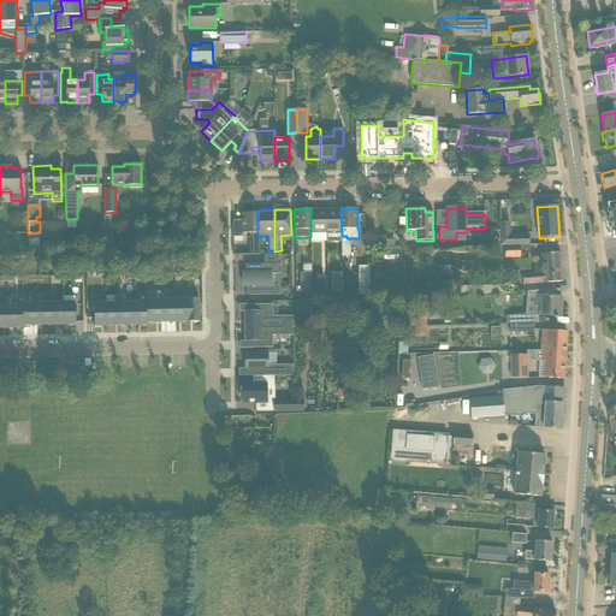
[(311,234),(326,234),(325,209),(311,209),(311,234)]
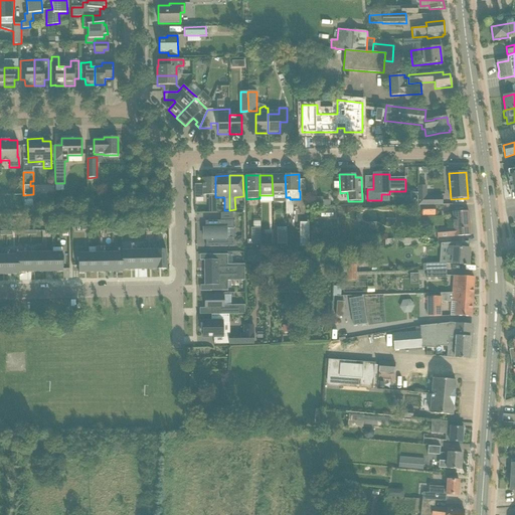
[(273,195),(286,194),(285,175),(272,175),(273,195)]
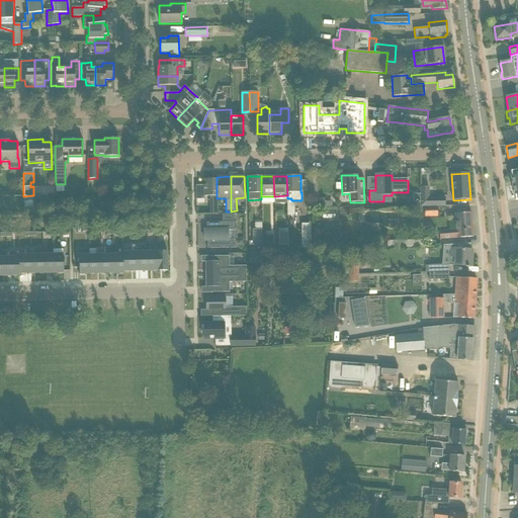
[(217,179),(203,179),(203,185),(195,185),(195,199),(204,199),(204,196),(209,196),(209,214),(218,214),(218,208),(217,201),(217,198),(217,196),(217,179)]
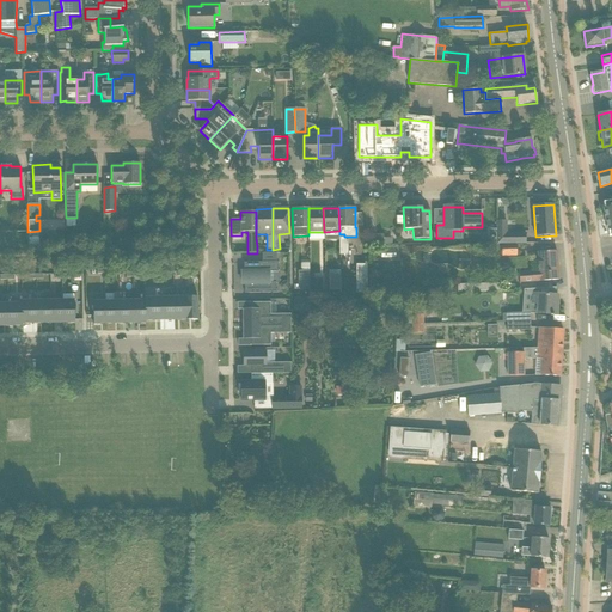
[(17,227),(17,232),(28,232),(28,220),(23,220),(17,227)]
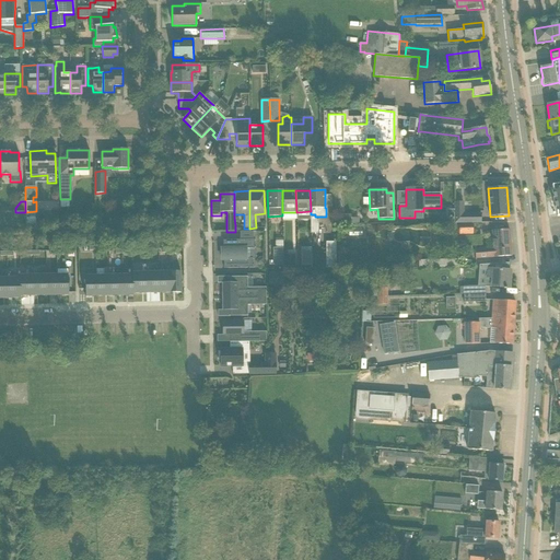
[(342,218),(331,218),(331,224),(350,224),(350,218),(350,214),(342,214),(342,218)]
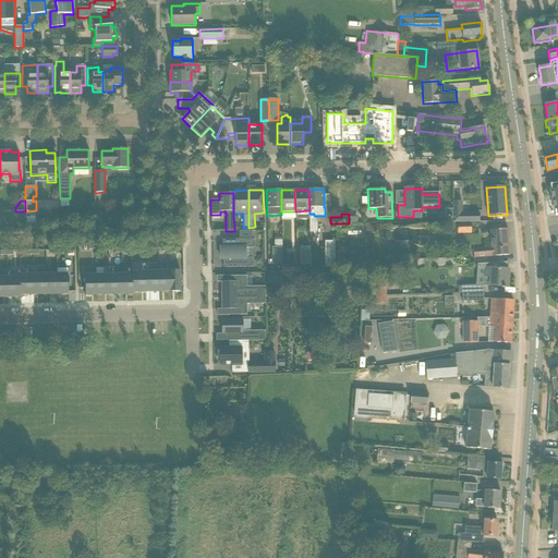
[(466,214),(466,223),(470,223),(480,223),(480,214),(466,214)]
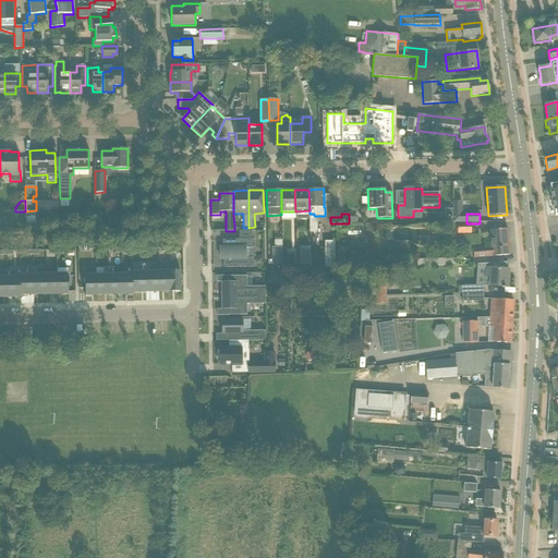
[(466,223),(457,223),(458,234),(470,233),(470,223),(466,223)]
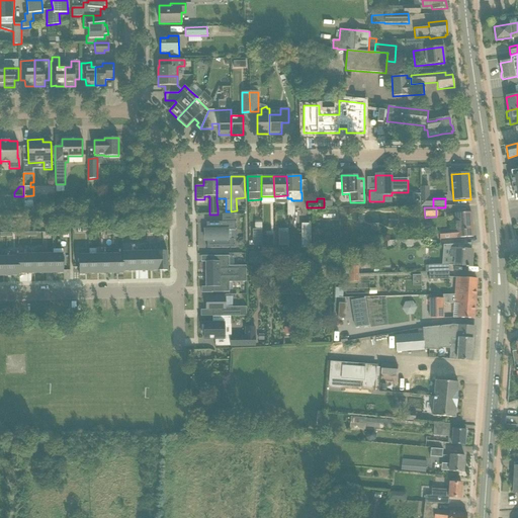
[(454,213),(456,231),(450,232),(449,230),(439,231),(439,239),(472,237),(471,212),(454,213)]
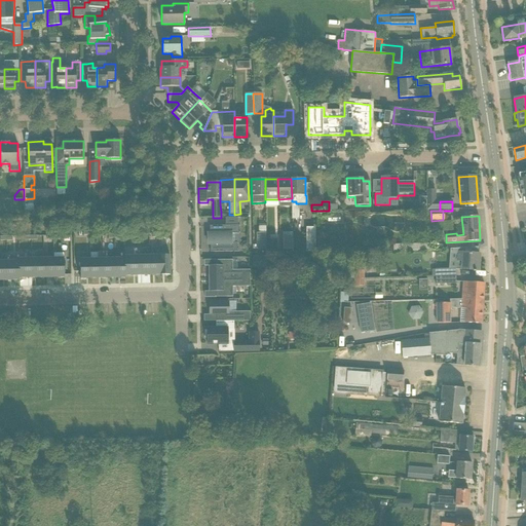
[(231,242),(231,234),(236,233),(236,234),(238,234),(238,225),(210,226),(210,233),(208,233),(208,245),(210,245),(210,252),(237,252),(236,242),(235,242),(231,242)]
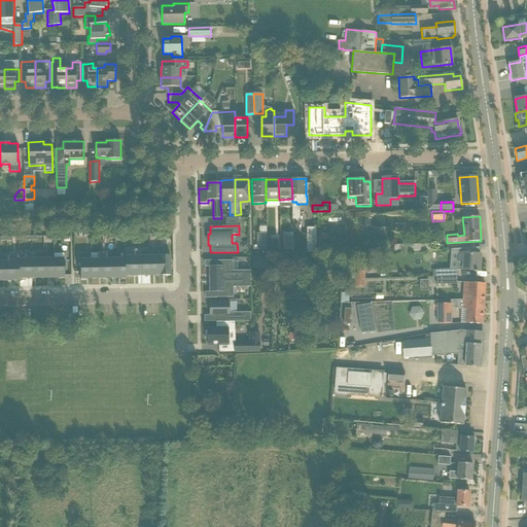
[(306,252),(315,252),(316,227),(307,227),(306,252)]
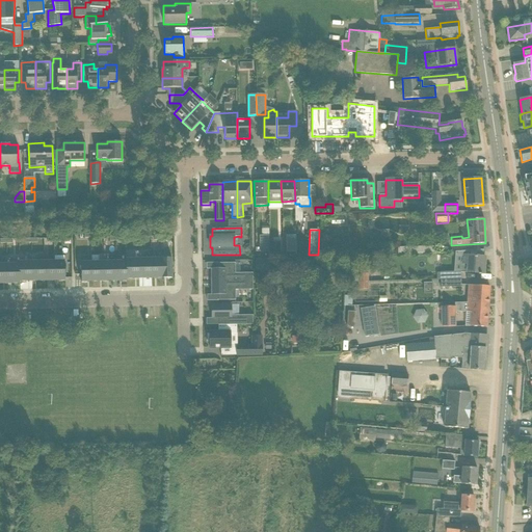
[(286,235),(286,251),(295,251),(295,235),(286,235)]
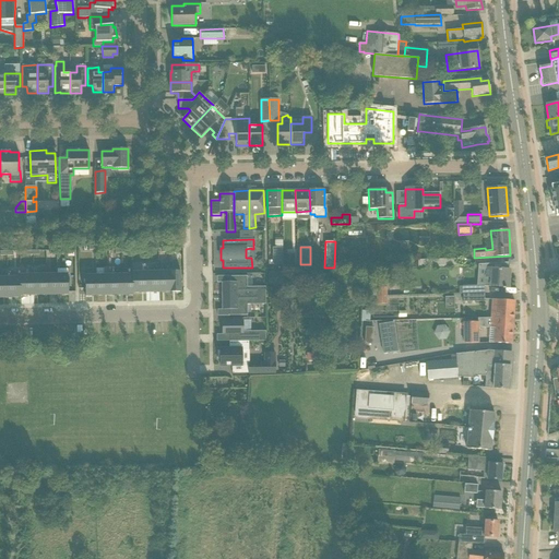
[(283,264),(282,248),(278,248),(272,248),(272,261),(268,262),(269,264),(283,264)]
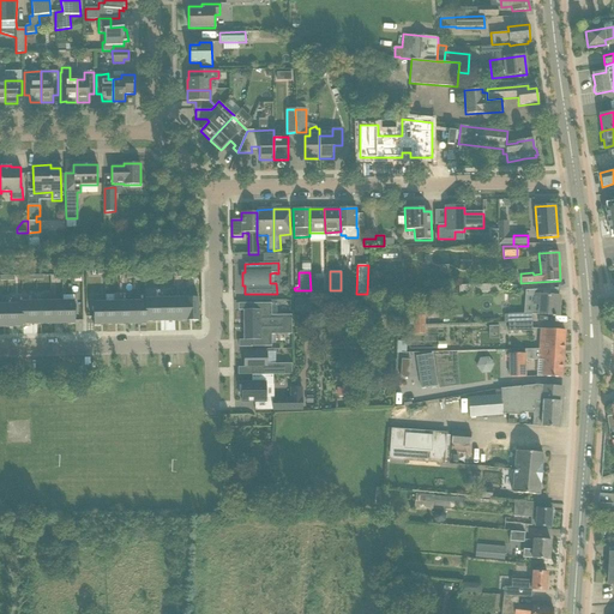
[(533,305),(540,305),(540,314),(552,315),(552,317),(554,317),(554,315),(558,315),(559,296),(555,296),(557,289),(525,290),(525,295),(534,295),(533,305)]
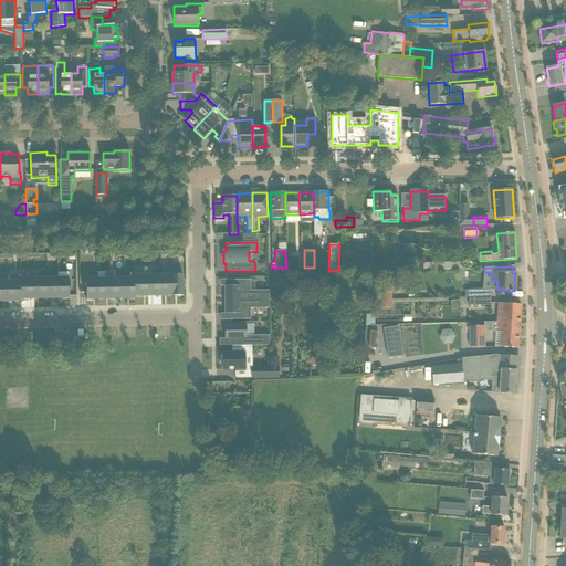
[(143,275),(134,275),(135,299),(135,296),(148,296),(147,269),(143,269),(143,275)]
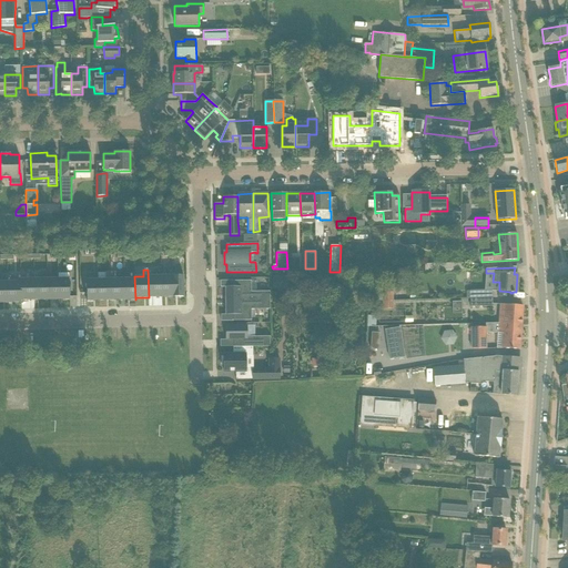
[(152,270),(148,270),(149,297),(160,297),(160,276),(153,276),(152,270)]
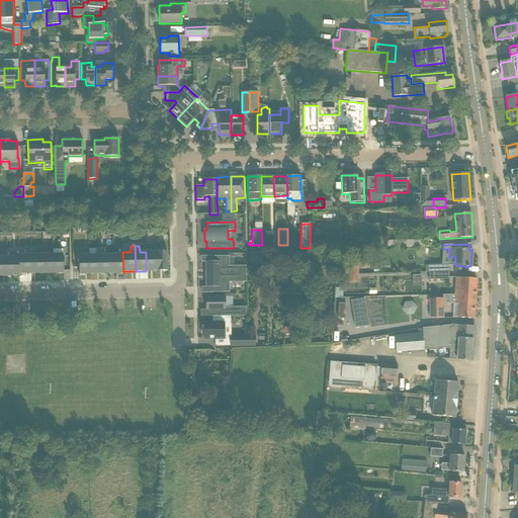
[(26,255),(18,255),(19,276),(19,274),(31,274),(30,248),(26,248),(26,255)]
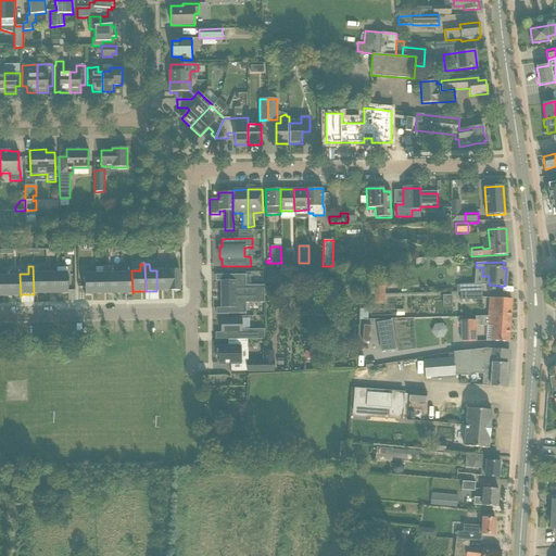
[(38,266),(33,266),(34,294),(45,293),(45,273),(38,274),(38,266)]
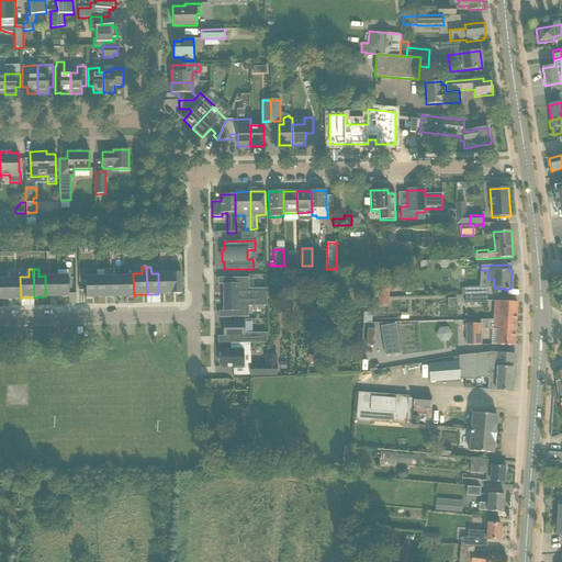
[(114,269),(109,270),(110,298),(122,298),(122,277),(114,277),(114,269)]
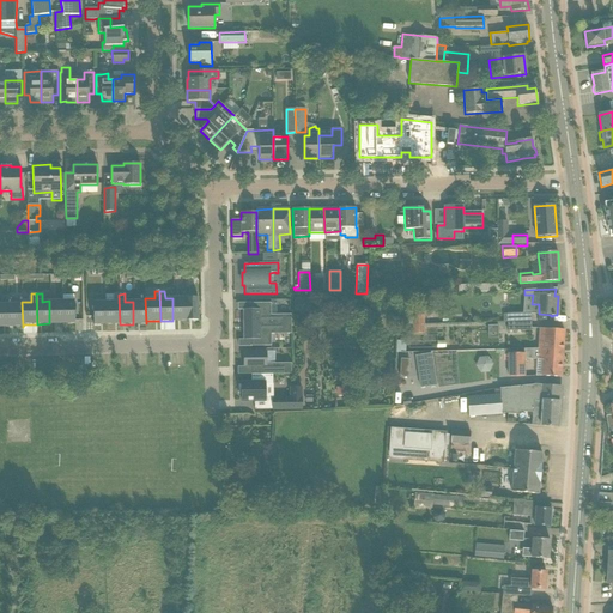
[(114,302),(107,302),(107,325),(120,325),(119,295),(114,295),(114,302)]
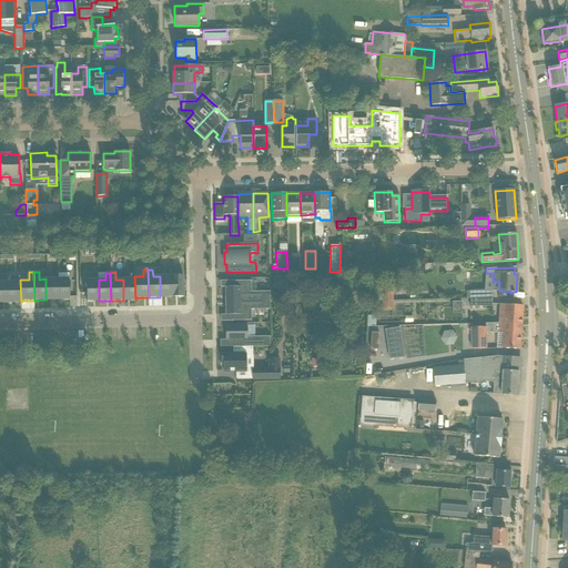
[(12,275),(7,275),(8,303),(21,303),(20,280),(20,282),(12,282),(12,275)]
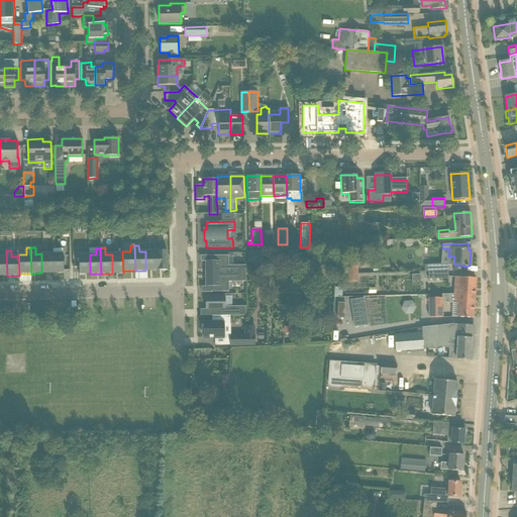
[(167,250),(157,250),(157,251),(157,271),(167,271),(167,250)]
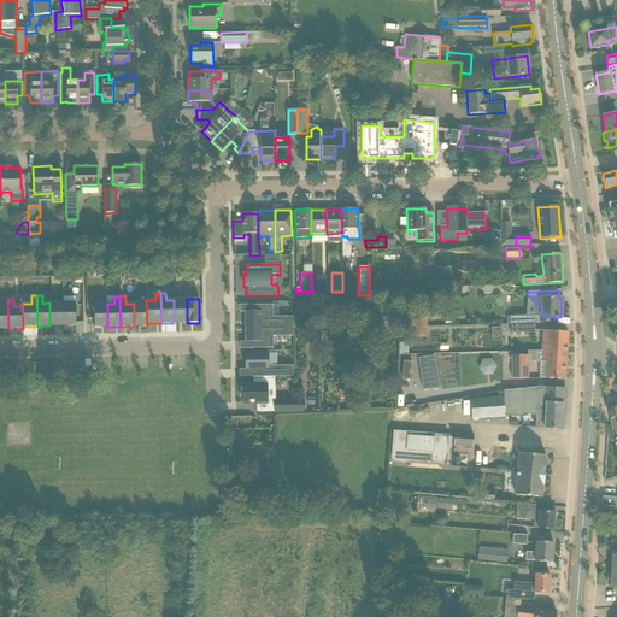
[(146,303),(134,304),(134,327),(147,325),(146,300),(146,303)]
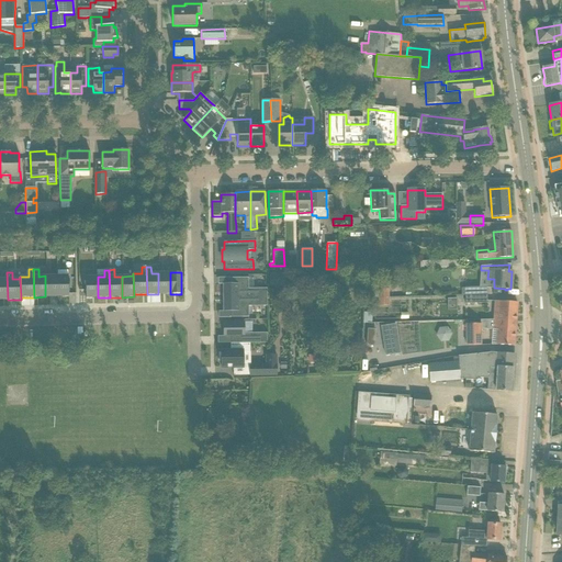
[(170,273),(158,273),(158,294),(170,294),(170,273)]
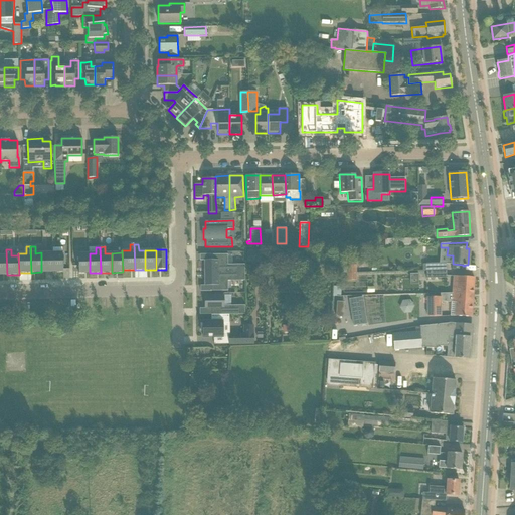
[(262,250),(247,250),(247,256),(253,256),(253,261),(262,261),(262,250)]
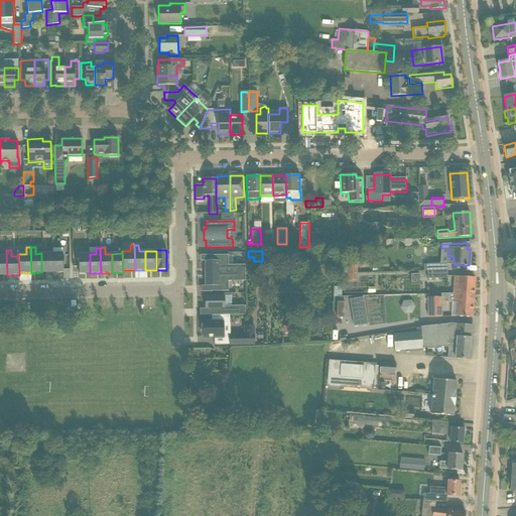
[(51,253),(41,253),(41,272),(52,272),(51,253)]
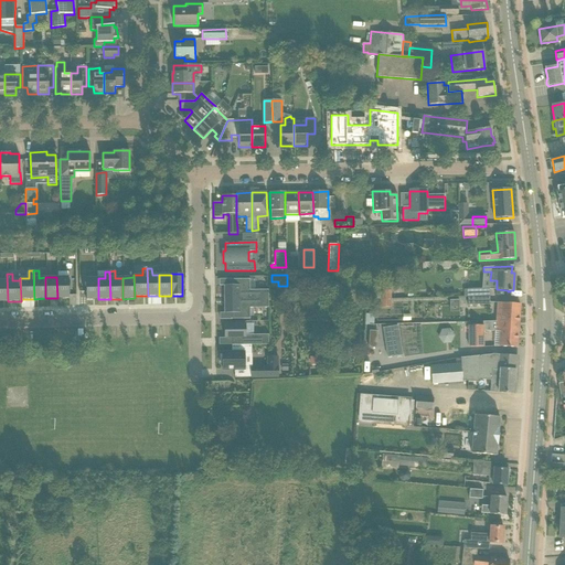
[(68,277),(56,277),(57,298),(68,298),(68,277)]
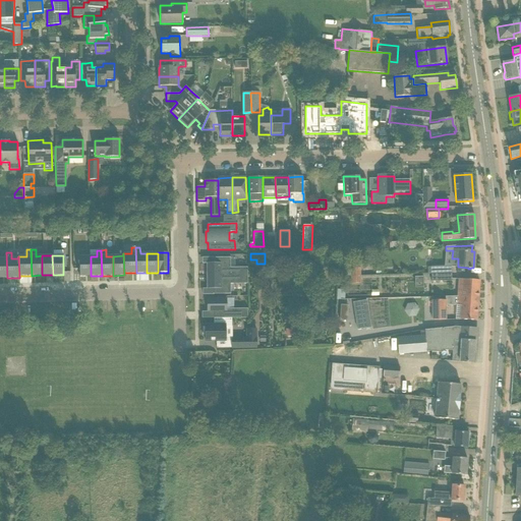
[(91,256),(78,256),(79,276),(91,276),(91,256)]
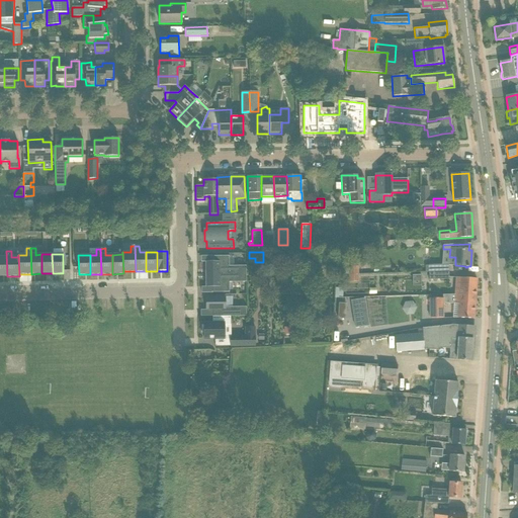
[(205,262),(205,274),(246,274),(246,266),(229,266),(229,256),(210,256),(210,257),(211,257),(211,262),(205,262)]
